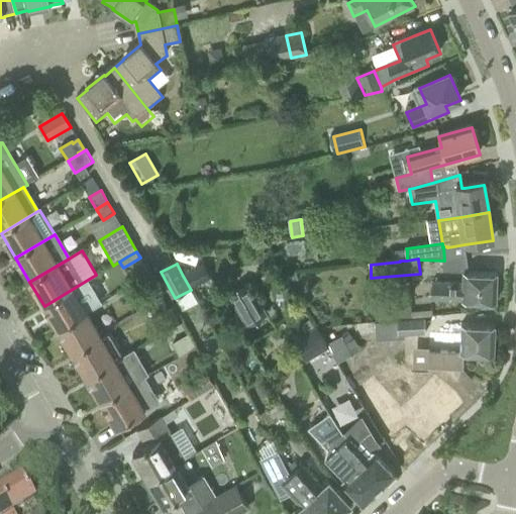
[(204,265),(183,276),(191,290),(212,280),(204,265)]
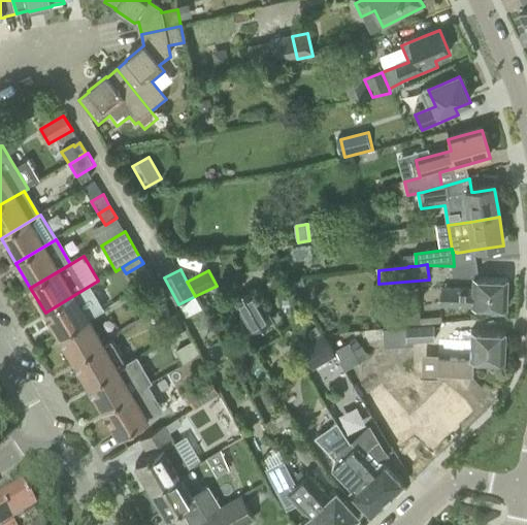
[(508,281),(479,280),(475,280),(474,291),(442,290),(441,307),(507,310),(508,281)]
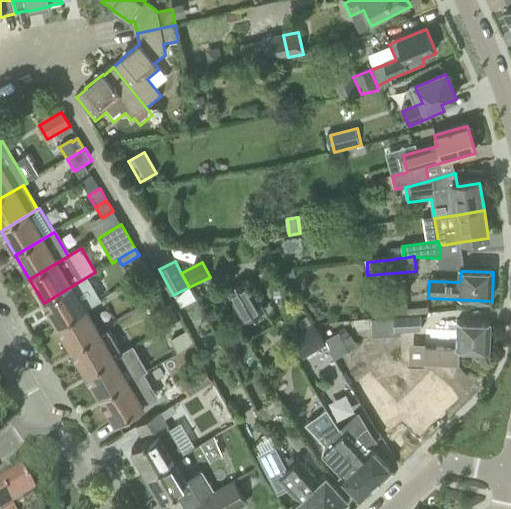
[(100,302),(85,278),(44,303),(58,327),(86,310),(100,302)]
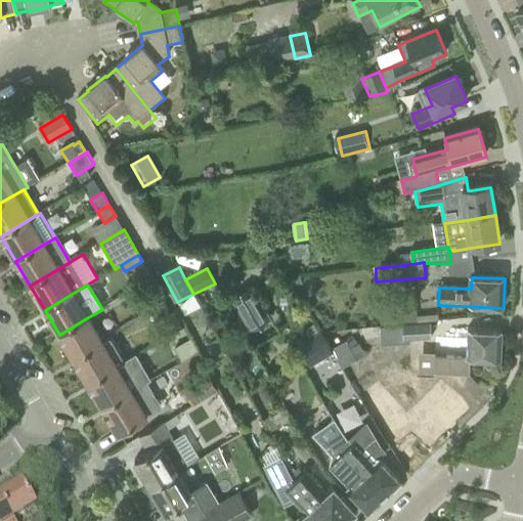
[(416,287),(398,288),(400,310),(417,309),(416,287)]
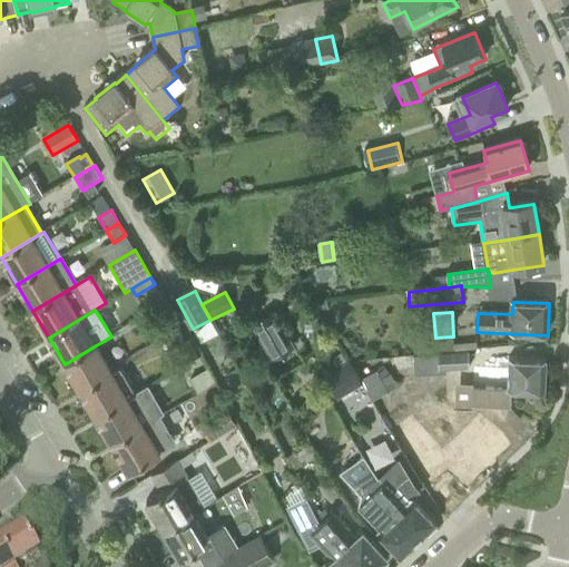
[(272,362),(294,349),(273,313),(252,326),(272,362)]
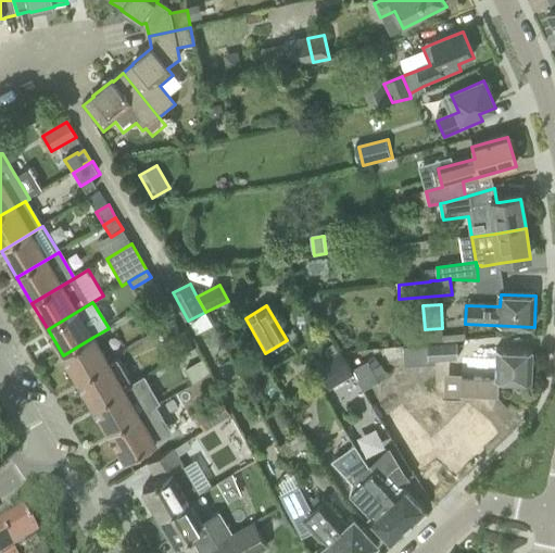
[(176,324),(169,311),(158,317),(165,330),(176,324)]
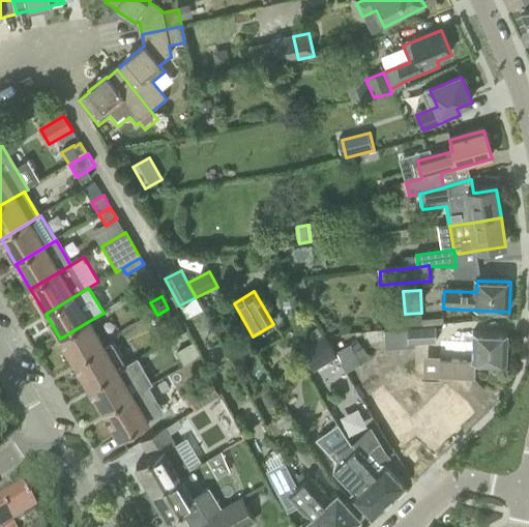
[(176,322),(168,309),(157,315),(165,328),(176,322)]
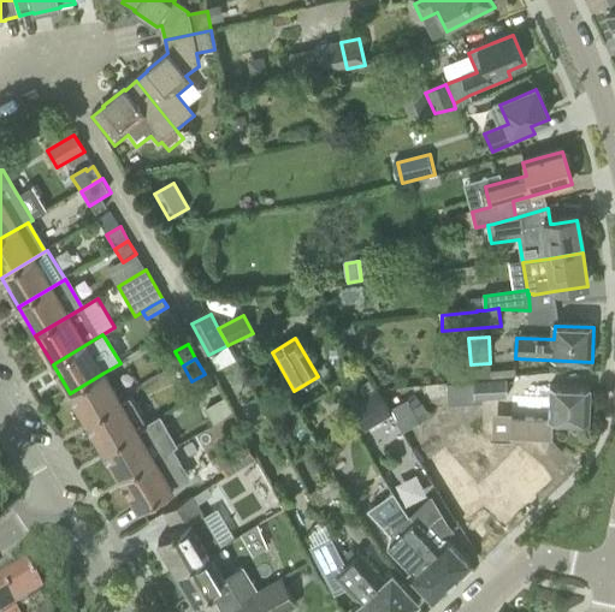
[(270,364),(261,370),(266,380),(276,374),(270,364)]
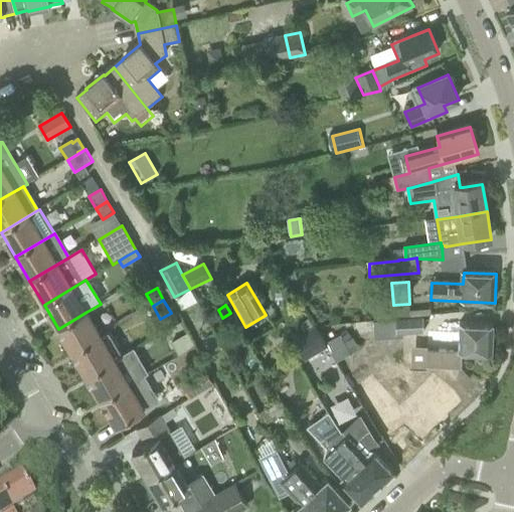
[(101,336),(87,312),(58,329),(72,353),(101,336)]
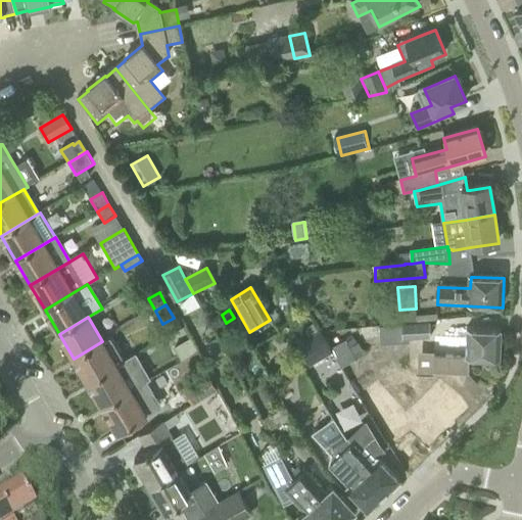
[(431,326),(402,326),(402,339),(432,339),(431,326)]
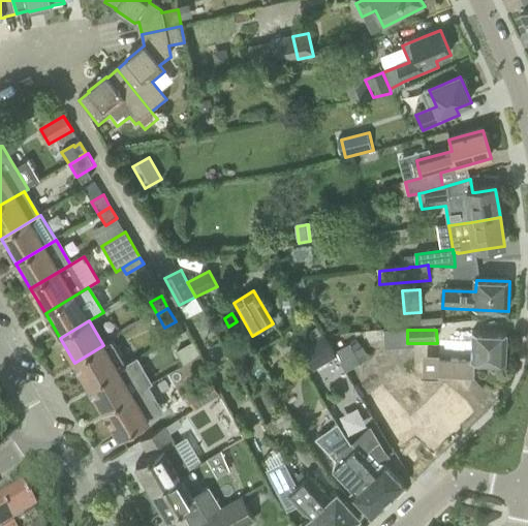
[(439,365),(439,378),(474,379),(475,365),(475,363),(506,364),(507,335),(487,334),(474,334),(473,362),(439,361),(439,365)]
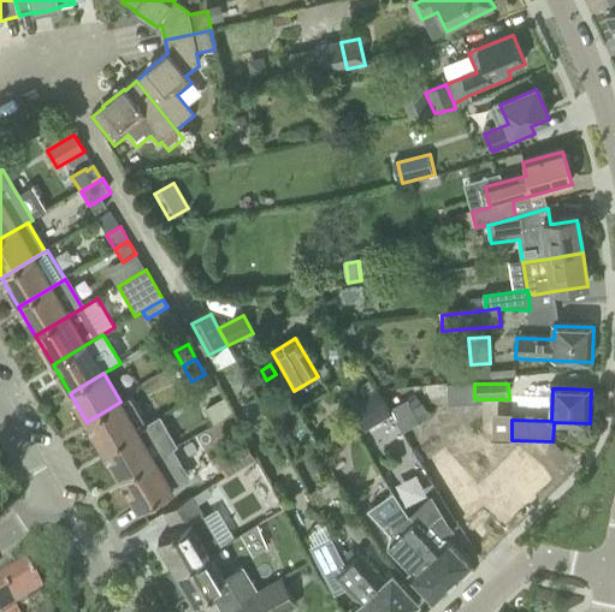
[(378,392),(350,408),(361,427),(377,417),(380,423),(392,416),(378,392)]
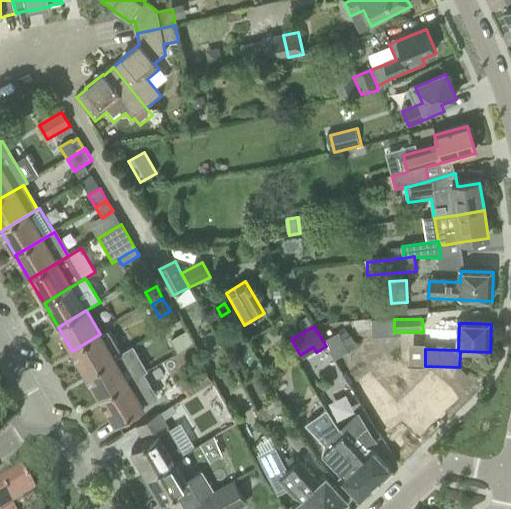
[(109,329),(100,334),(72,351),(87,375),(123,353),(109,329)]
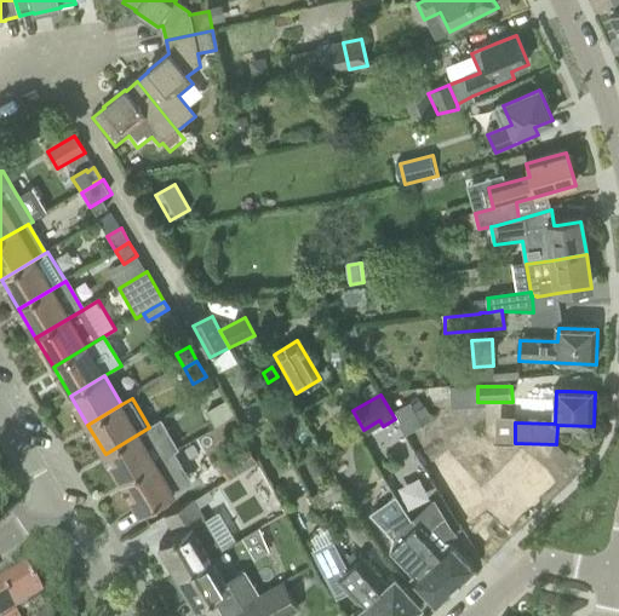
[(402,412),(411,427),(414,433),(433,422),(420,402),(402,412)]
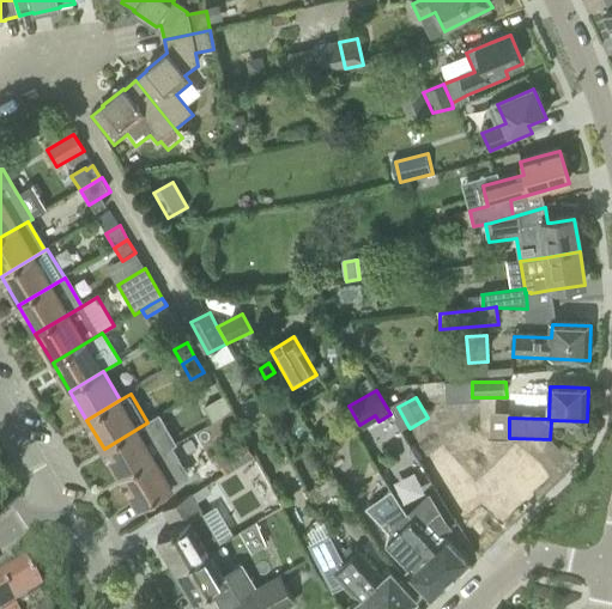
[(216,402),(205,408),(212,424),(223,418),(216,402)]
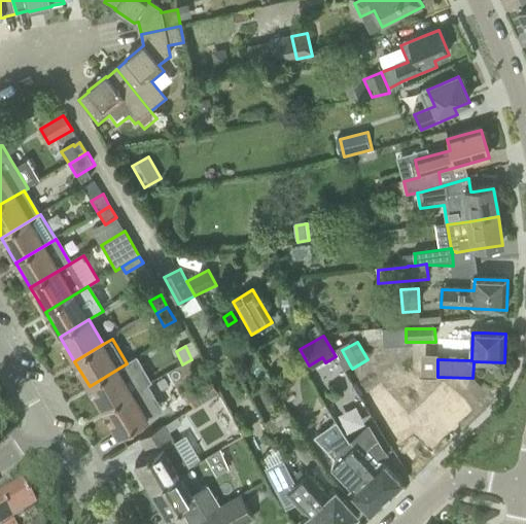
[(133,394),(125,381),(134,376),(127,363),(90,386),(104,411),(133,394)]
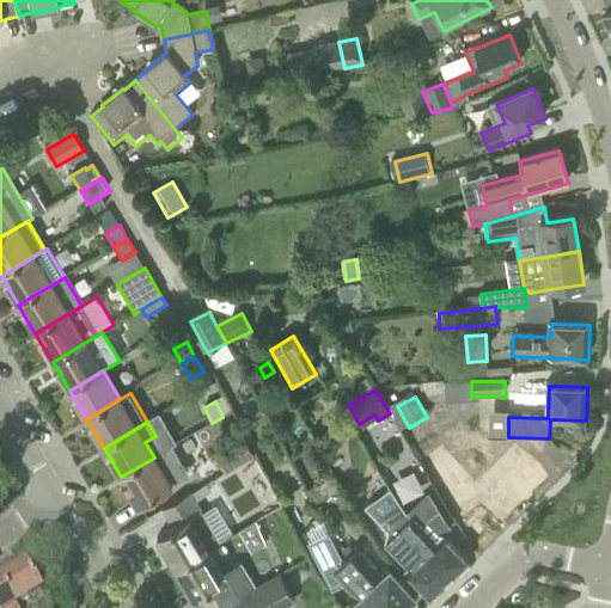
[(233,470),(254,456),(245,441),(218,456),(227,473),(233,470)]
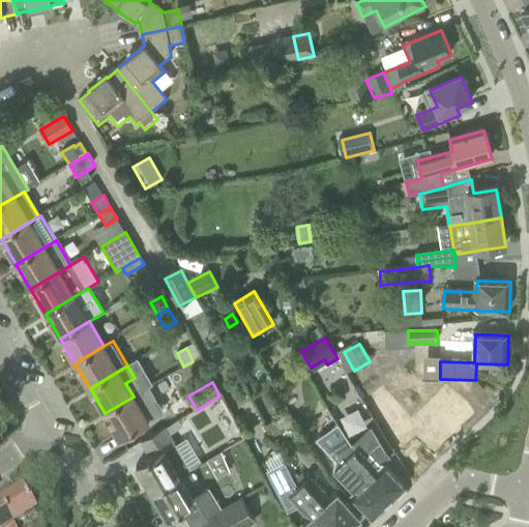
[(148,421),(134,397),(105,413),(121,441),(122,440),(121,438),(148,421)]
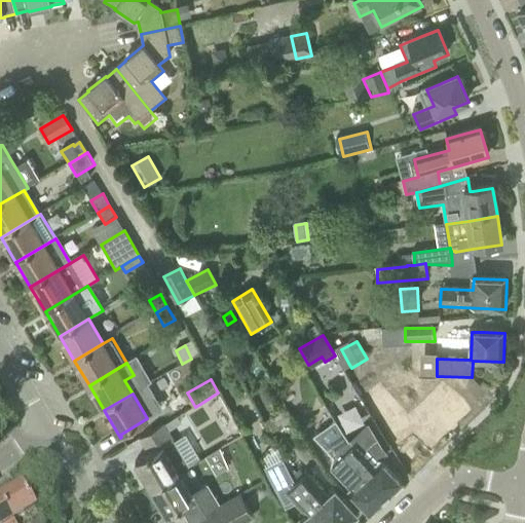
[(394,409),(381,421),(403,443),(414,433),(432,451),(466,417),(444,394),(410,426),(394,409)]
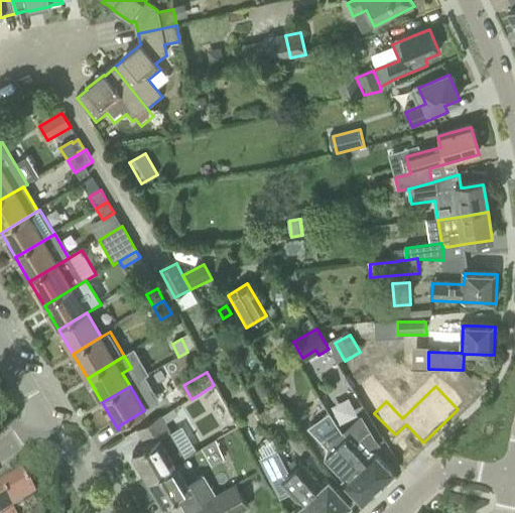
[(282,401),(260,413),(266,426),(273,422),(289,413),(282,401)]
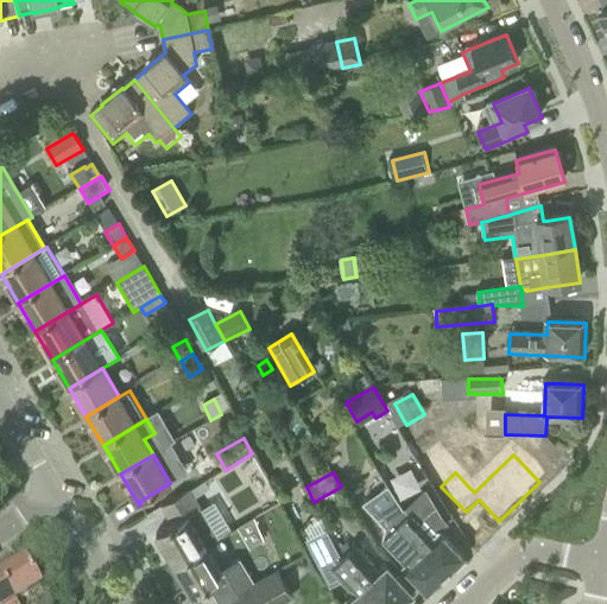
[(448,577),(399,526),(406,519),(389,487),(364,506),(386,534),(383,542),(405,566),(403,568),(429,596),(448,577)]
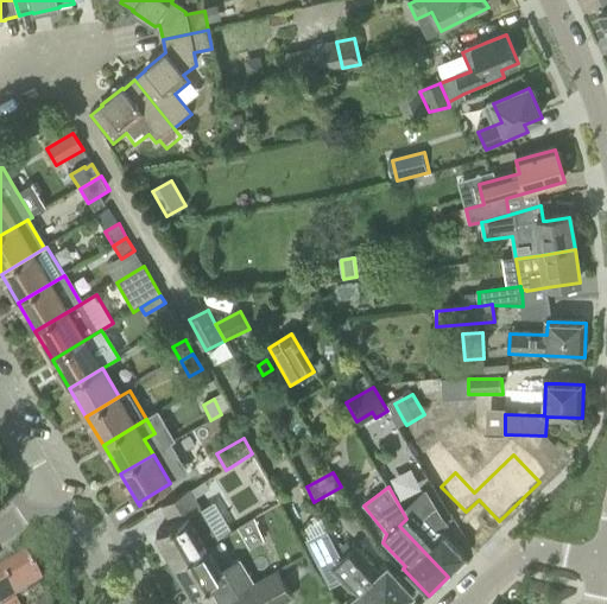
[(219,540),(203,514),(190,491),(162,508),(170,521),(172,520),(175,525),(157,535),(175,566),(206,548),(219,540)]
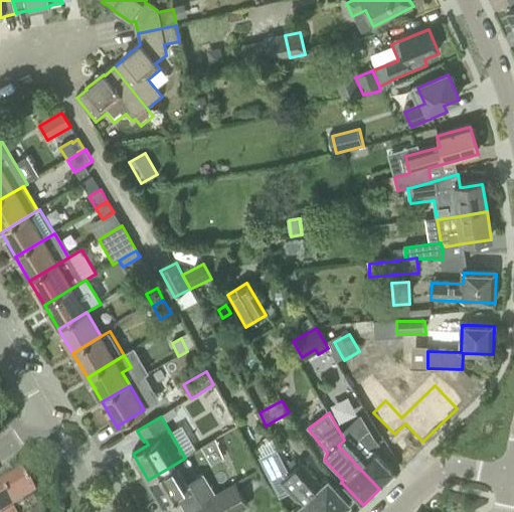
[(395,474),(374,452),(382,444),(369,420),(346,442),(344,440),(338,446),(379,489),(395,474)]
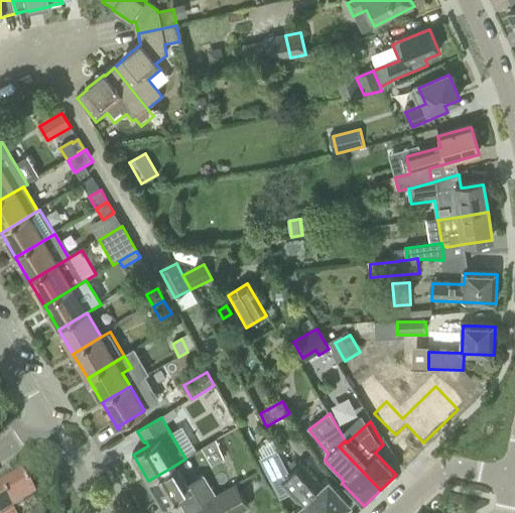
[(343,512),(351,506),(337,491),(328,481),(323,486),(302,465),(291,475),(326,512),(343,512)]
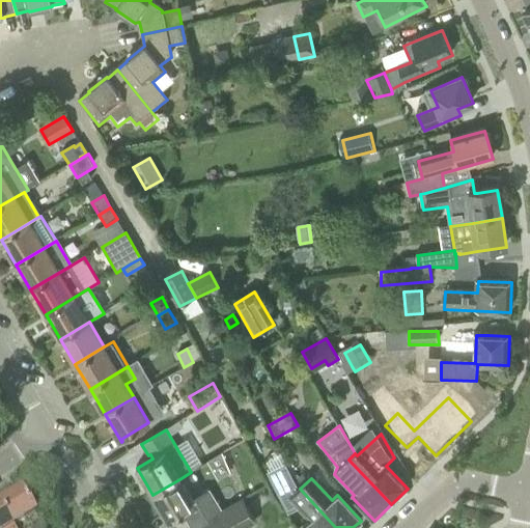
[(192,500),(179,479),(152,495),(169,522),(185,512),(187,517),(186,518),(191,527),(195,527),(212,518),(212,517),(199,496),(192,500)]
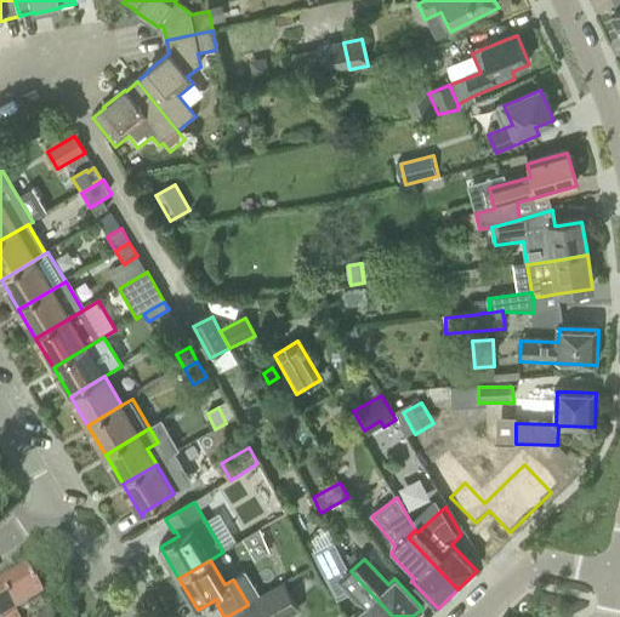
[(392,616),(351,571),(337,583),(362,609),(354,616),(392,616)]
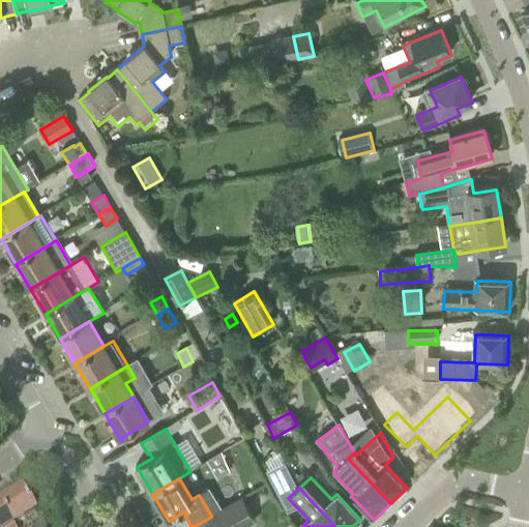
[(24,497),(1,511),(9,526),(39,526),(23,499),(25,499),(24,497)]
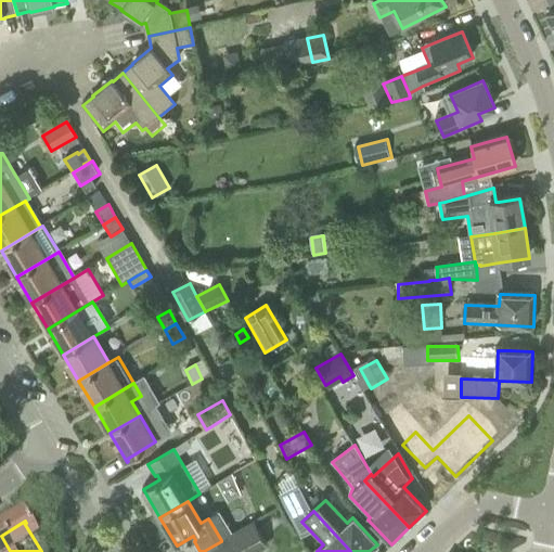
[(252,522),(221,540),(221,541),(224,547),(227,551),(257,551),(267,547),(252,522)]
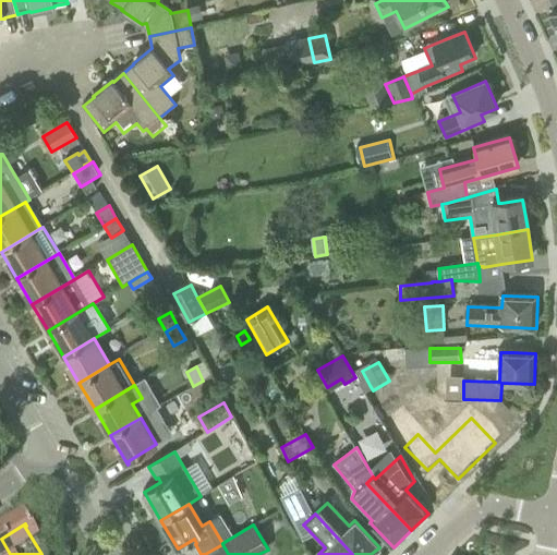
[(10,554),(1,539),(0,539),(0,554),(10,554)]
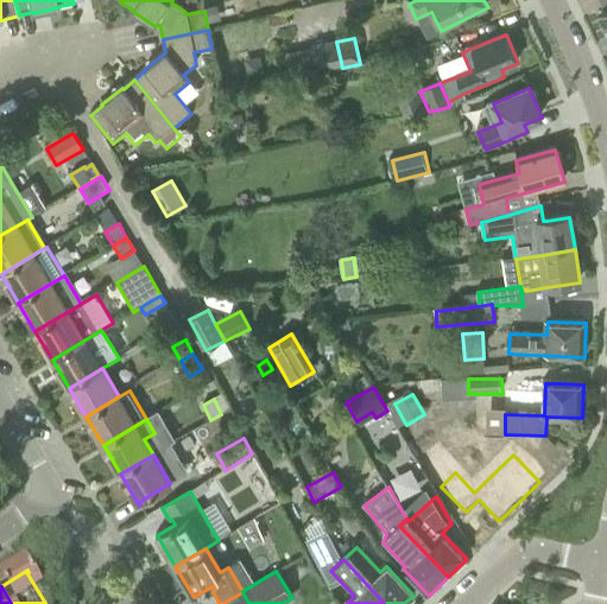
[(248,603),(246,598),(242,592),(223,603),(248,603)]
